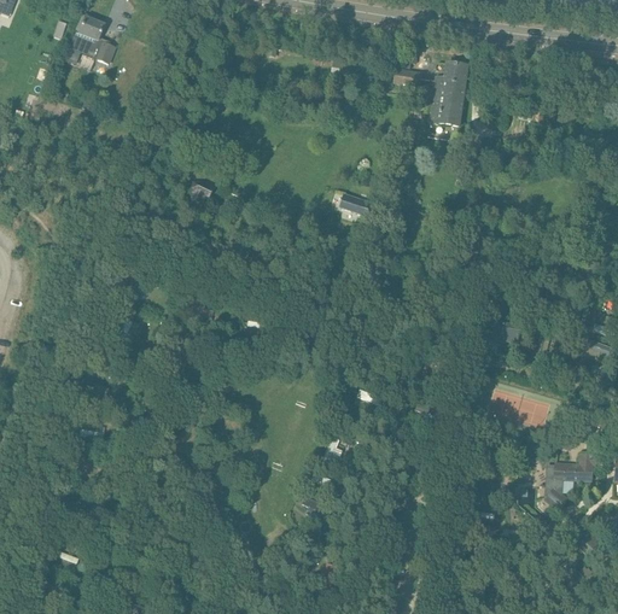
[(0,0),(0,12),(4,3),(13,6),(16,0),(0,0)]
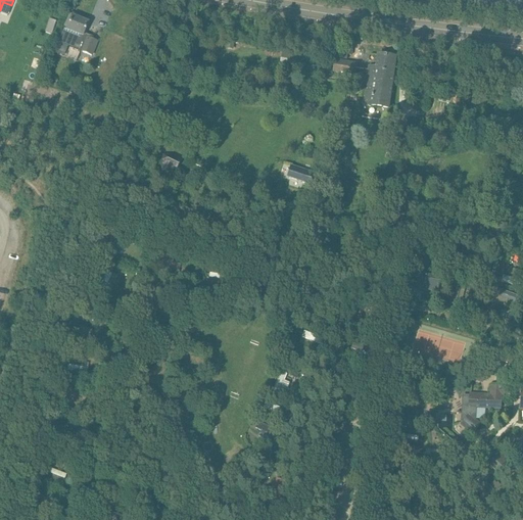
[(63,27),(58,39),(73,45),(70,51),(78,53),(80,50),(91,54),(97,40),(86,36),(85,37),(82,35),(82,34),(83,34),(88,20),(80,17),(82,14),(69,9),(62,27),(63,27)]
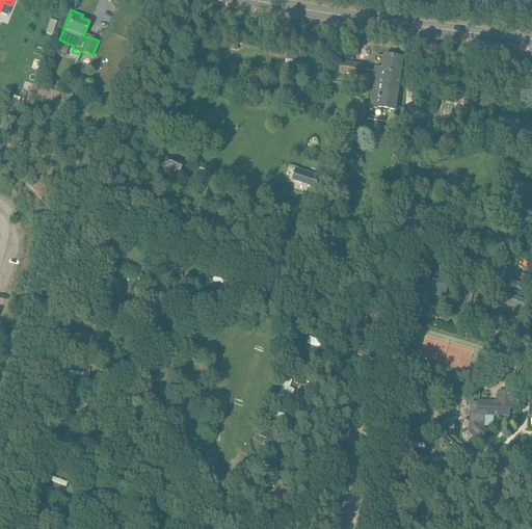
[(50,17),(48,23),(55,25),(57,19),(50,17)]
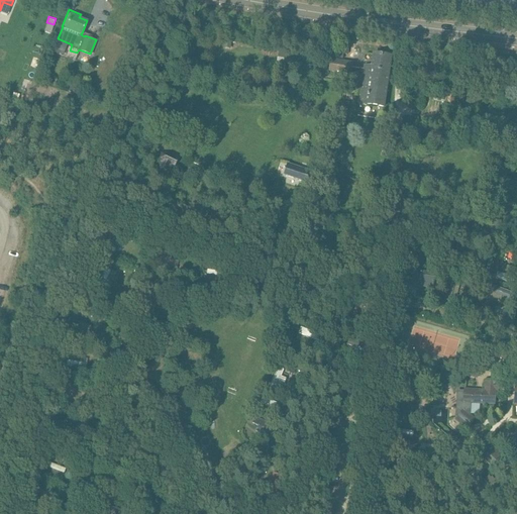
[(341,36),(338,56),(343,57),(344,52),(348,53),(350,38),(341,36)]
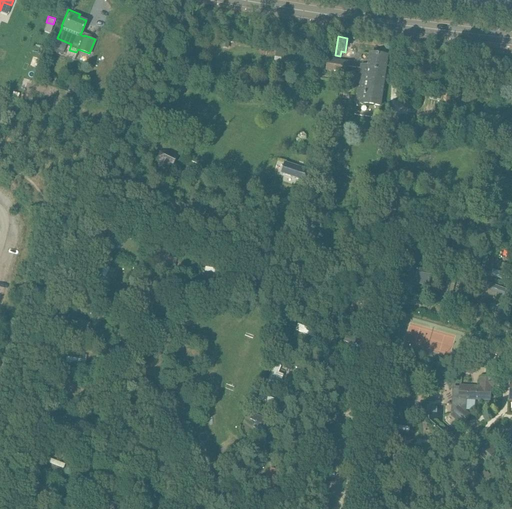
[(362,63),(360,75),(384,79),(388,54),(371,51),(369,64),(362,63)]
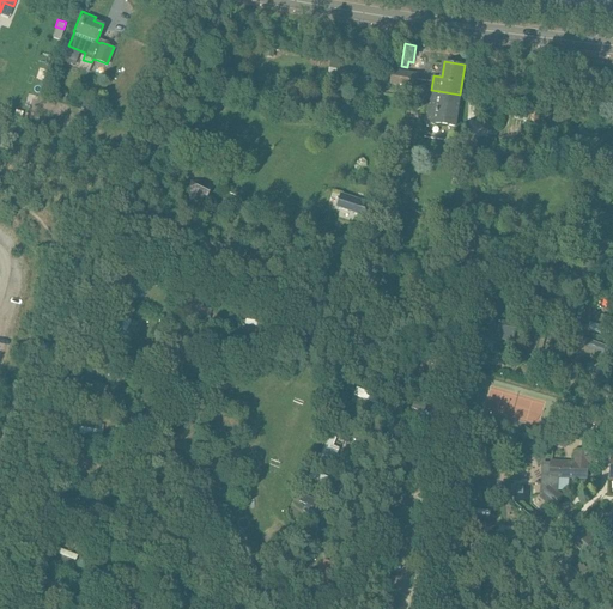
[(392,81),(416,85),(418,73),(394,69),(392,81)]
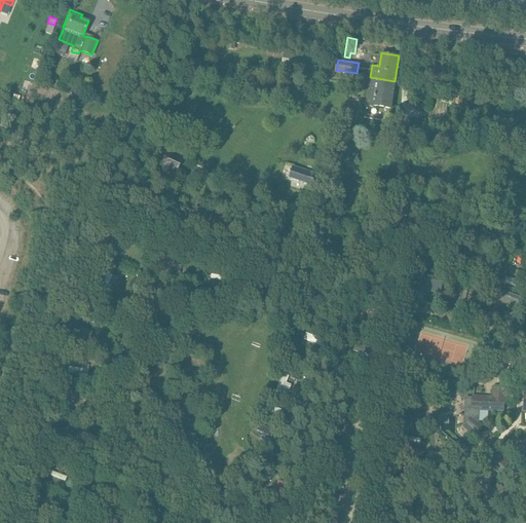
[(395,81),(370,77),(366,104),(390,107),(395,81)]
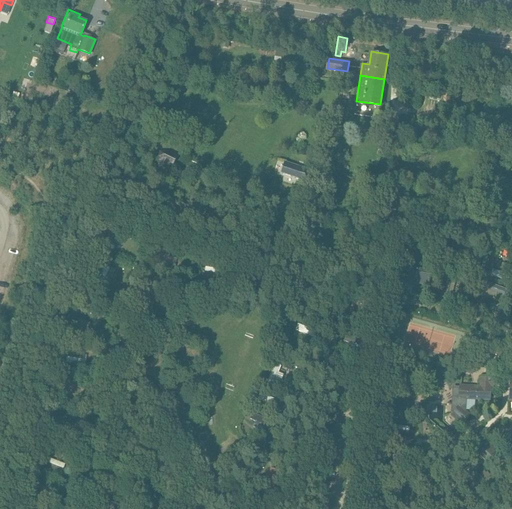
[(69,83),(67,90),(72,91),(72,89),(83,93),(85,86),(74,82),(73,84),(69,83)]
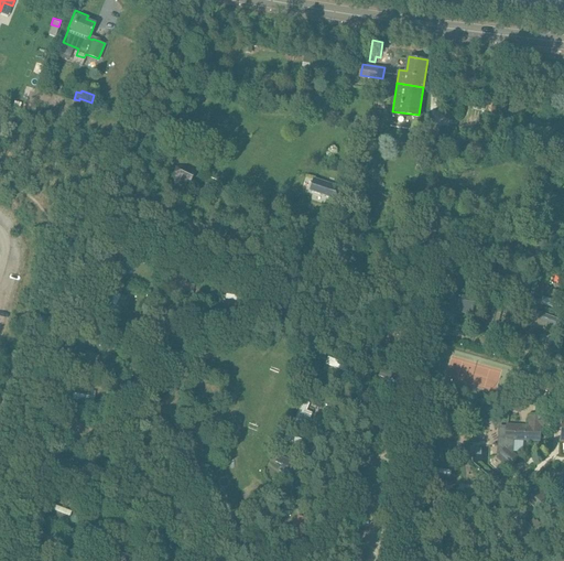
[(174,181),(181,184),(183,180),(190,183),(195,170),(182,164),(174,181)]
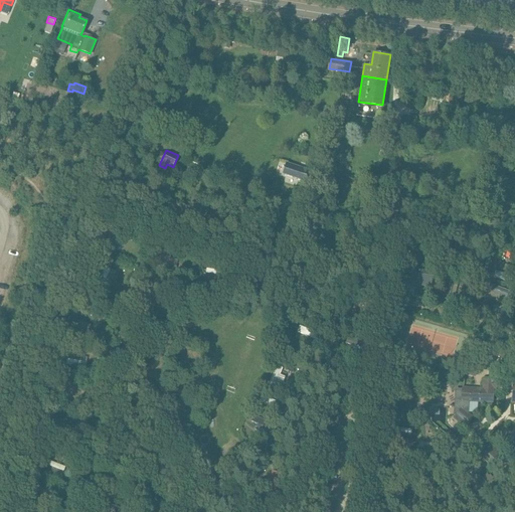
[(288,161),(284,172),(306,180),(310,169),(288,161)]
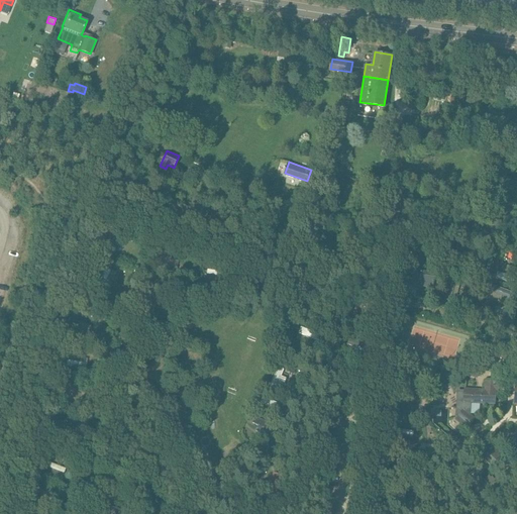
[(139,233),(137,240),(144,242),(146,235),(139,233)]
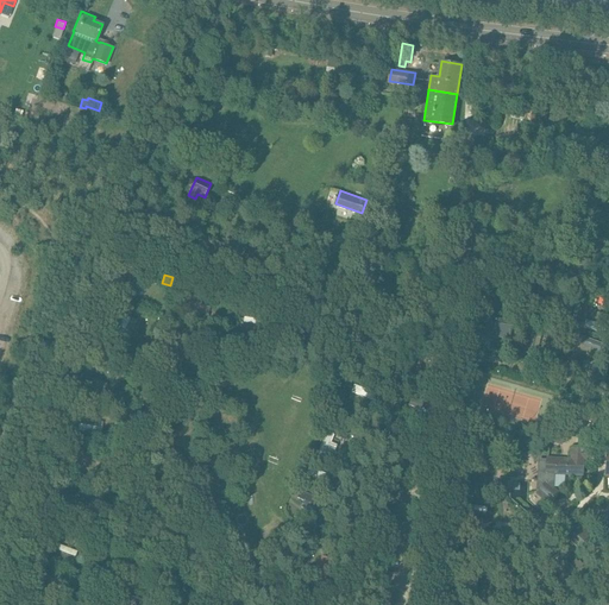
[(531,301),(529,308),(554,315),(557,308),(545,304),(531,301)]
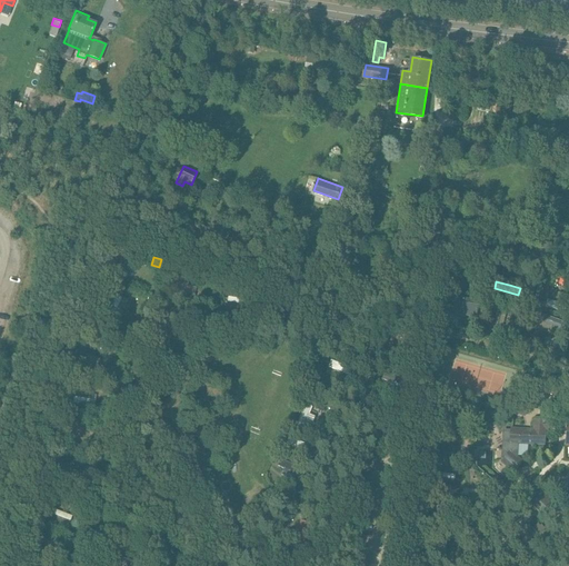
[(228,296),(227,301),(243,305),(243,298),(228,296)]
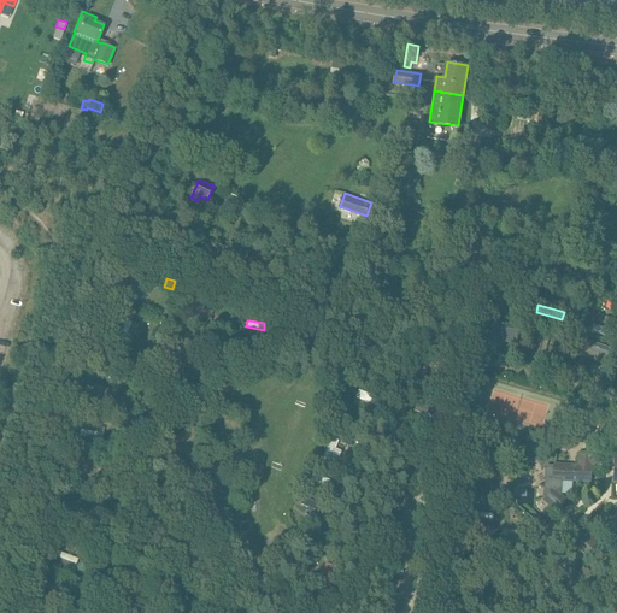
[(592,326),(613,334),(616,326),(594,320),(592,326)]
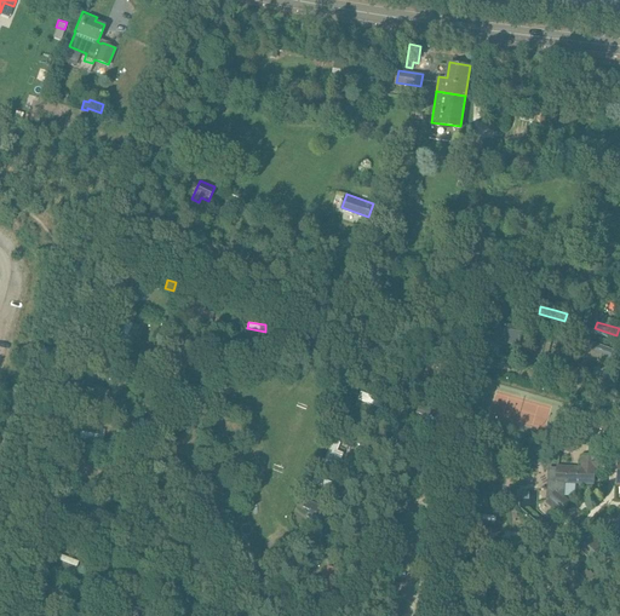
[(316,333),(314,340),(329,345),(332,338),(316,333)]
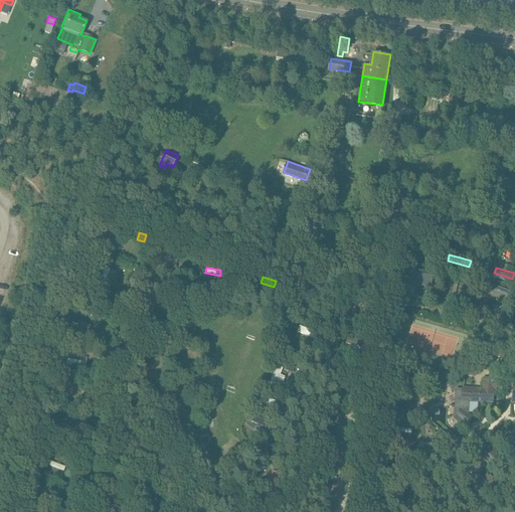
[(449,279),(445,296),(451,298),(455,280),(449,279)]
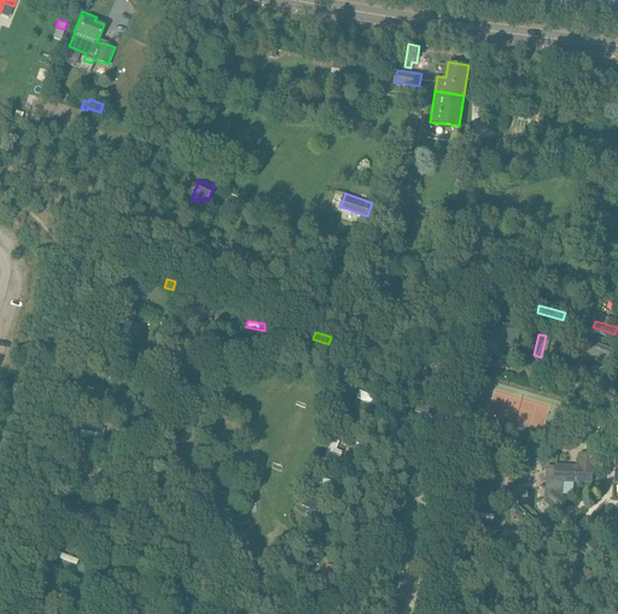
[(431,375),(430,381),(444,384),(449,360),(441,358),(437,376),(431,375)]
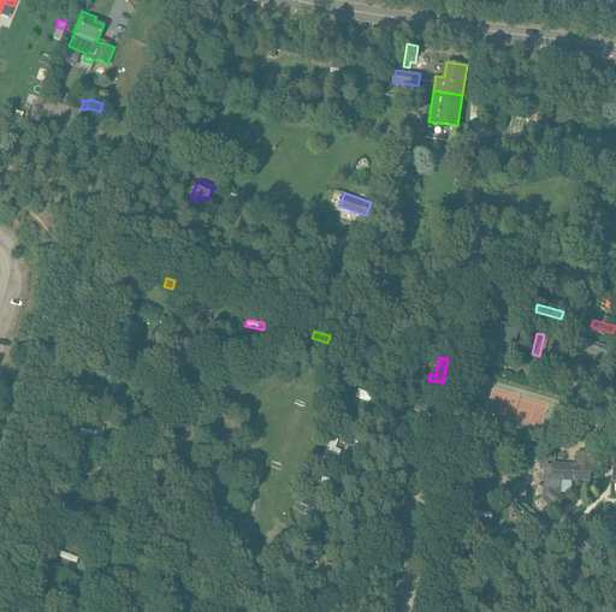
[(90,380),(87,390),(105,396),(108,386),(90,380)]
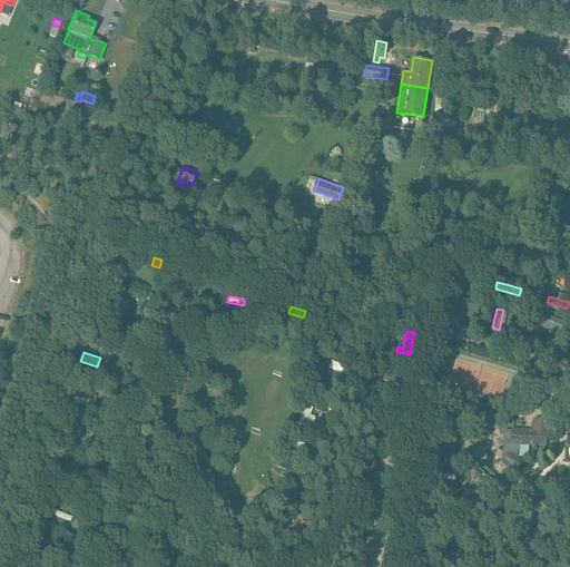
[(330,368),(350,375),(354,365),(334,358),(330,368)]
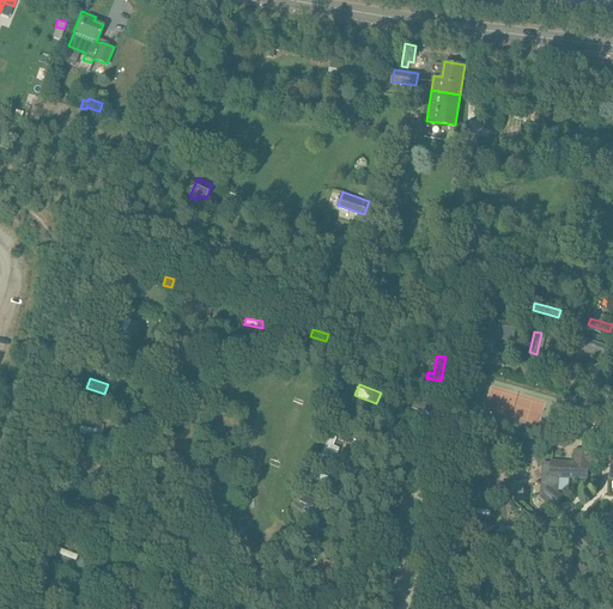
[(546,440),(565,446),(569,433),(565,432),(566,425),(571,426),(574,415),(556,410),(546,440)]
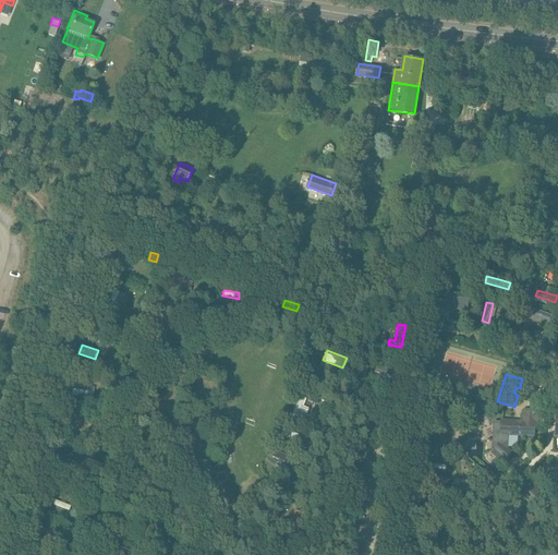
[(392,379),(390,388),(399,389),(401,382),(392,379)]
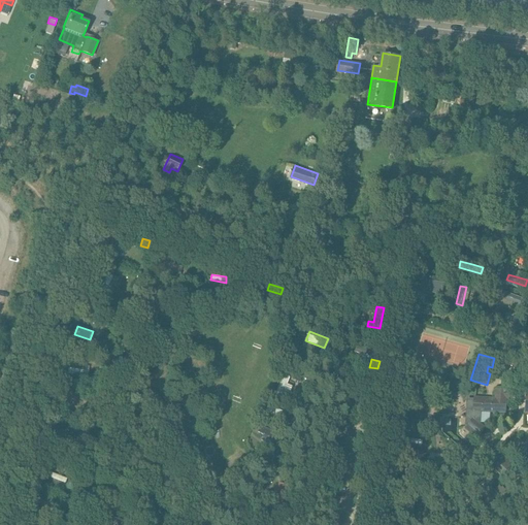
[(68,365),(67,372),(88,375),(89,368),(68,365)]
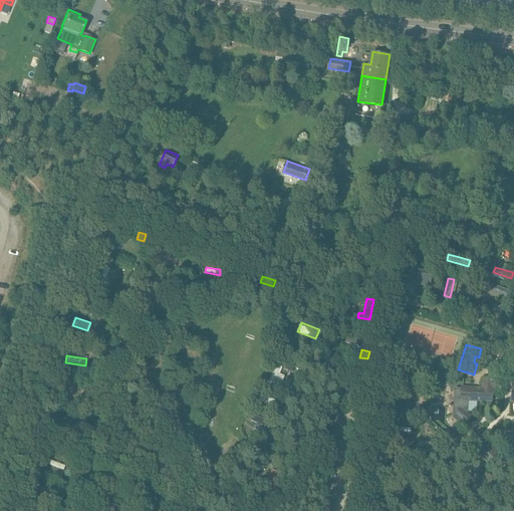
[(274,371),(274,379),(284,379),(284,371),(274,371)]
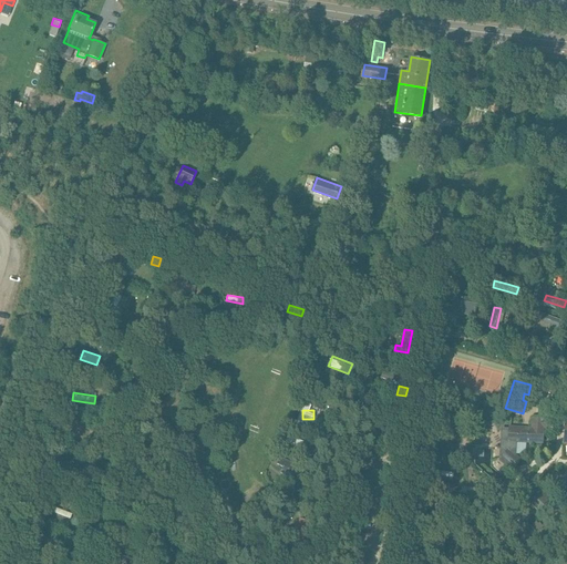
[(517,426),(517,439),(543,440),(544,417),(533,417),(533,427),(517,426)]
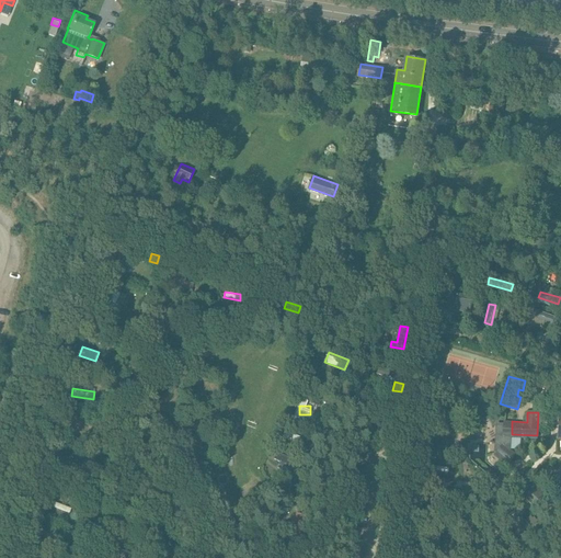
[(496,420),(494,453),(506,464),(510,459),(510,460),(515,454),(511,450),(512,434),(512,421),(496,420)]
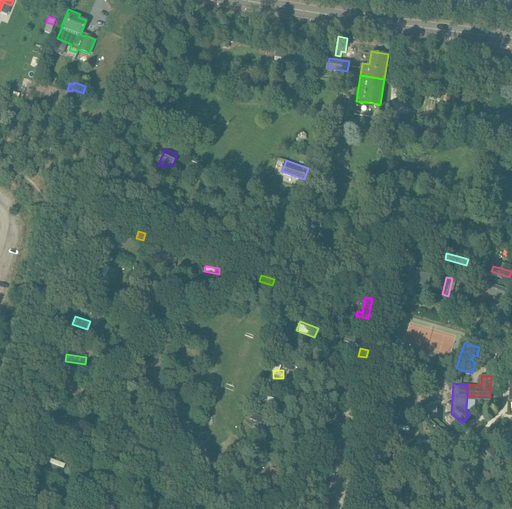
[(282,399),(276,407),(282,412),(288,405),(282,399)]
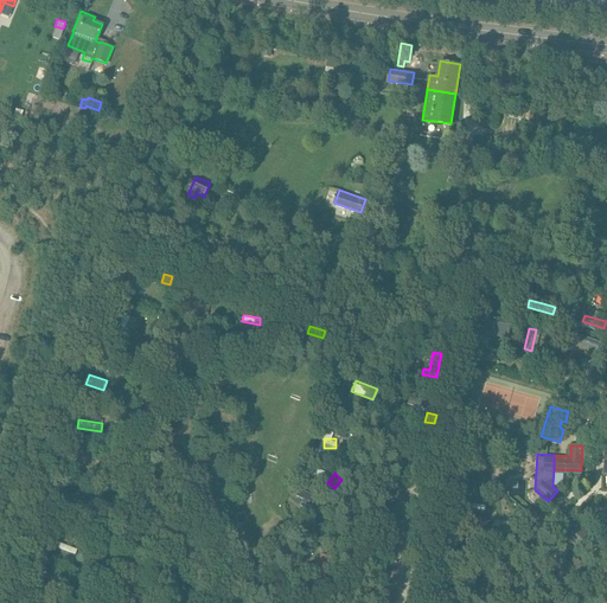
[(55,545),(52,555),(74,562),(77,553),(62,547),(63,544),(59,543),(57,546),(55,545)]
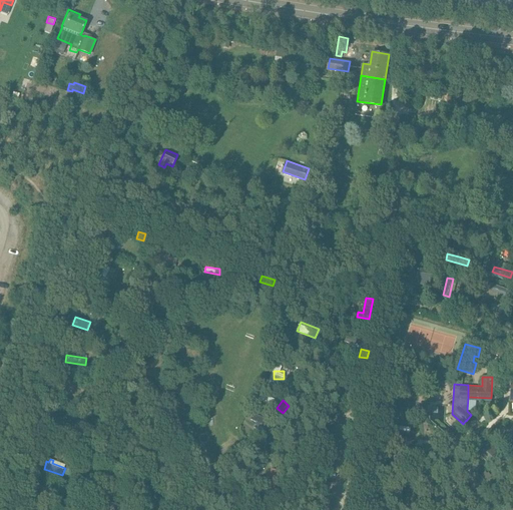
[(505,482),(499,488),(505,494),(511,489),(505,482)]
